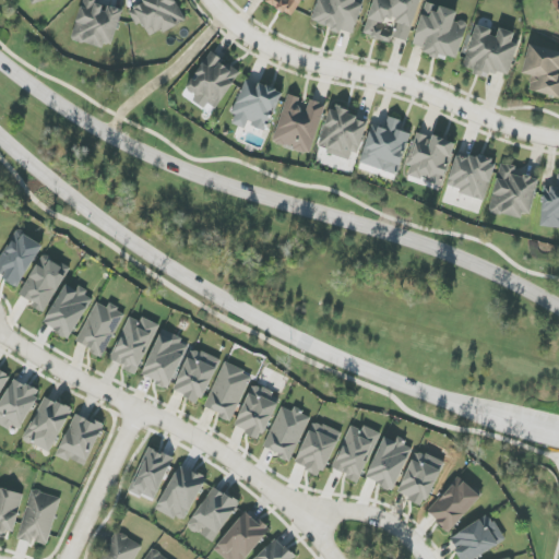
[(123,10),(108,6),(107,9),(99,6),(100,0),(83,0),(72,38),(111,50),(123,10)]
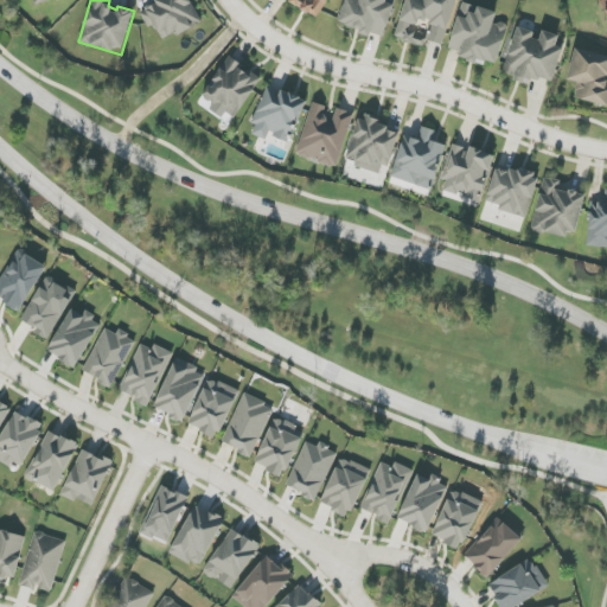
[(202,23),(189,0),(155,0),(139,10),(148,29),(155,25),(164,42),(202,23)]
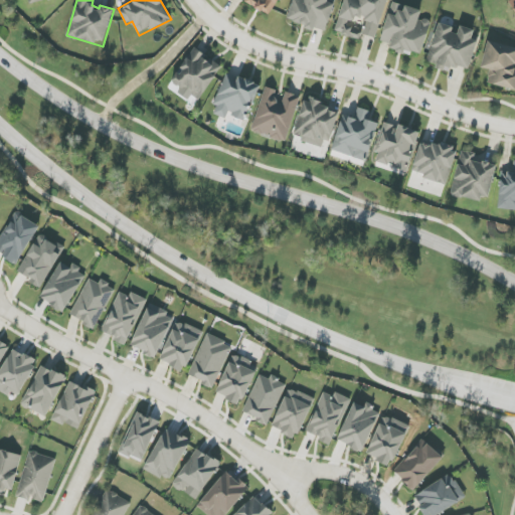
[(244,0),(271,15),(279,0),(244,0)]
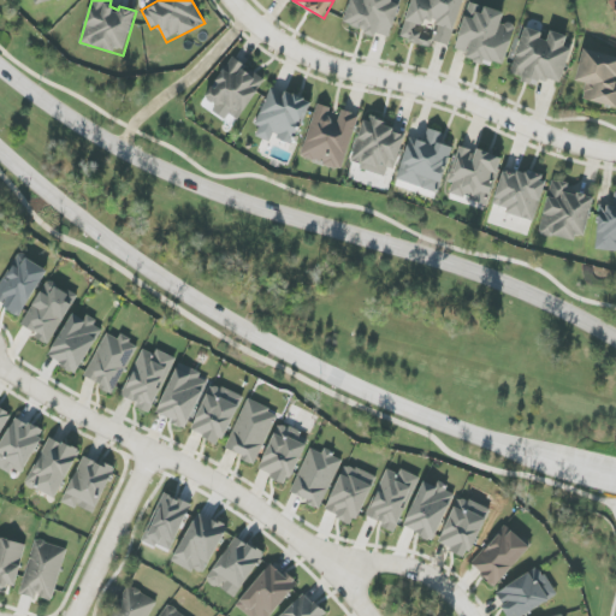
[(351,0),(344,25),(377,35),(377,34),(390,37),(401,0),(351,0)]
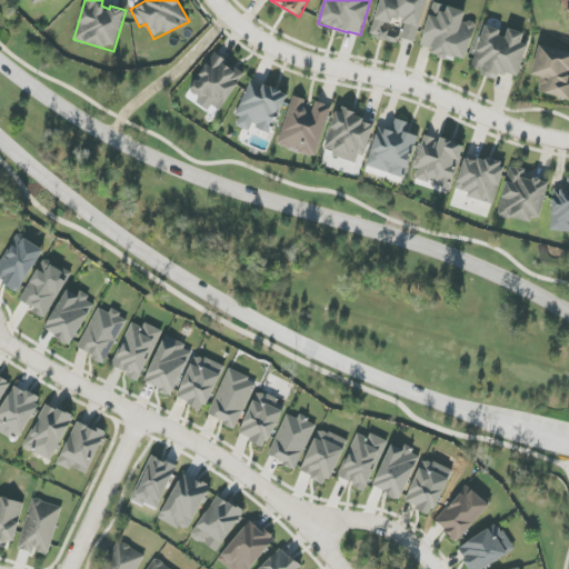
[(428,0),(380,0),(369,36),(398,45),(400,38),(415,42),(428,0)]
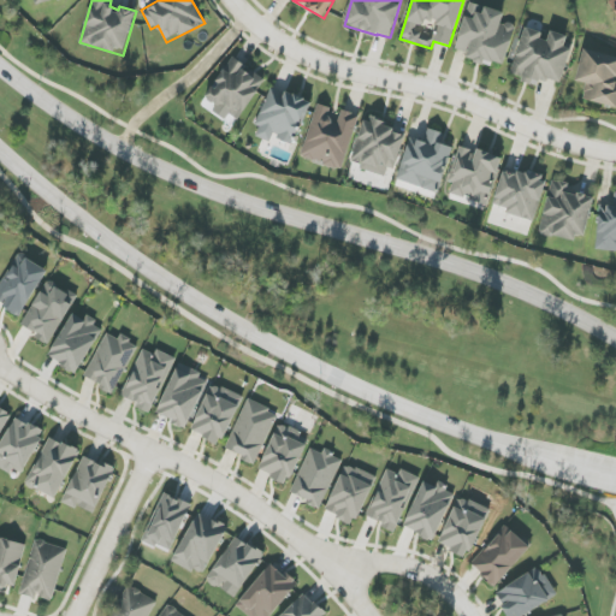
[(456,49),(468,53),(466,60),(492,66),(493,63),(505,65),(515,25),(502,22),(504,12),(468,4),(456,49)]
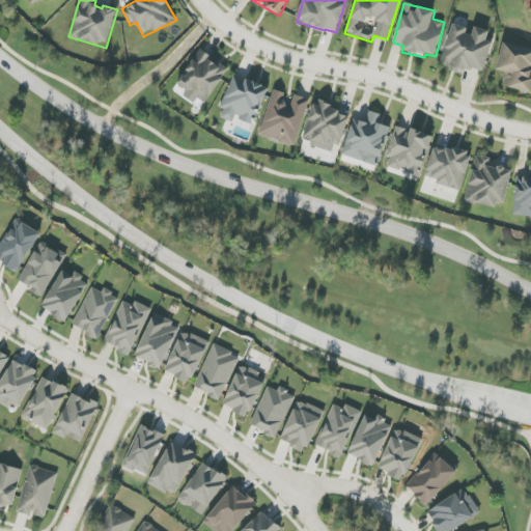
[(483,73),(495,34),(472,27),(471,29),(452,24),(440,66),(464,73),(466,67),(483,73)]
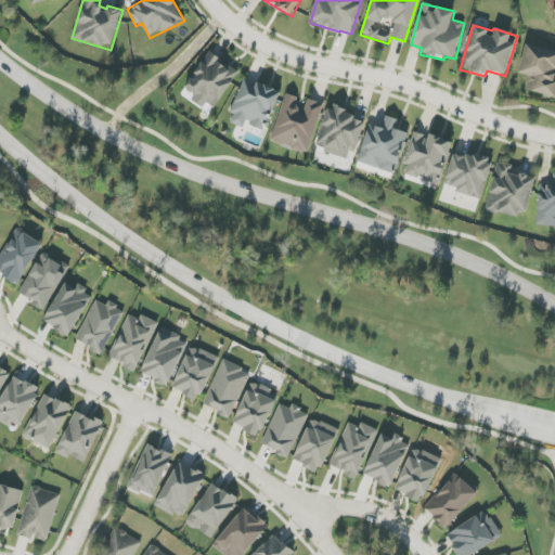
[(519,74),(528,76),(525,90),(554,97),(554,51),(526,44),(519,74)]
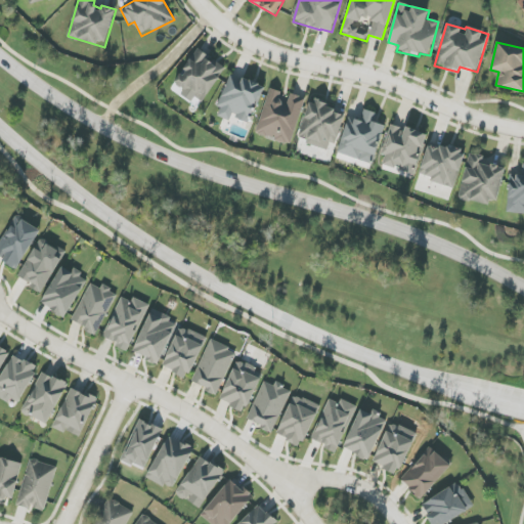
[(224,64),(193,49),(176,85),(184,89),(180,96),(192,101),(194,97),(206,103),(224,64)]
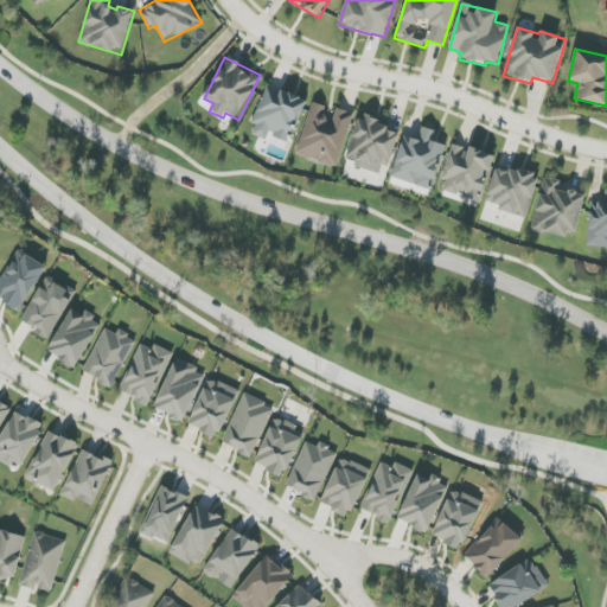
[(307,101),(269,84),(248,133),(266,141),(269,134),(288,142),(307,101)]
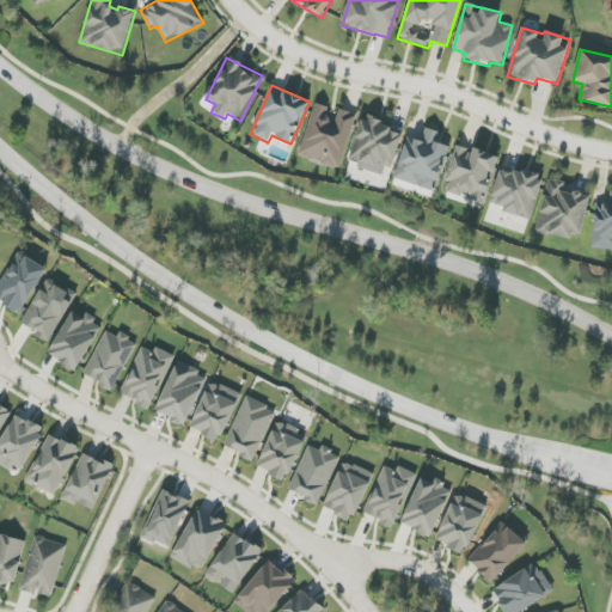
[(340,170),(356,115),(338,109),(336,121),(325,118),(329,108),(314,103),(299,158),(340,170)]
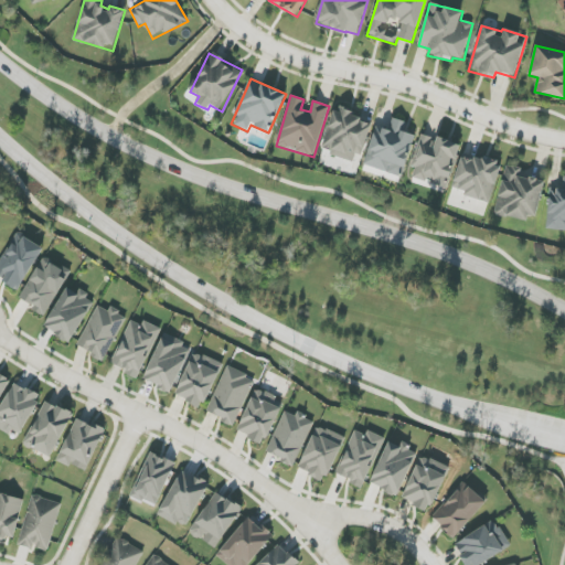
[(372,121),(334,108),(320,150),(358,162),(372,121)]
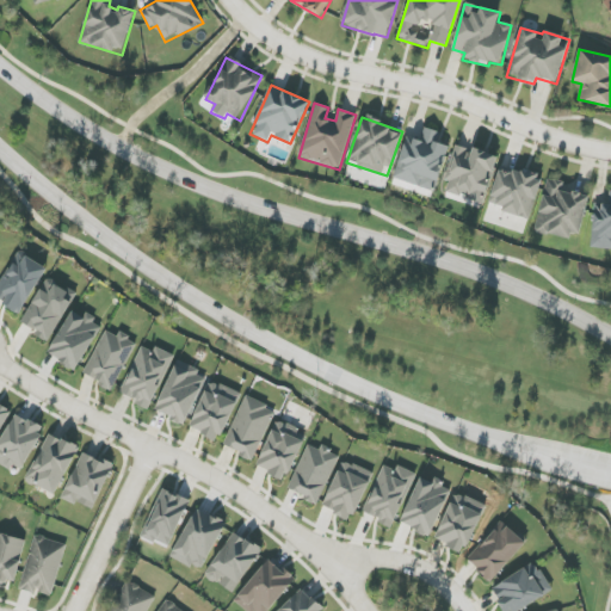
[(436,191),(449,146),(438,143),(440,133),(424,128),(420,141),(407,136),(394,179),(436,191)]
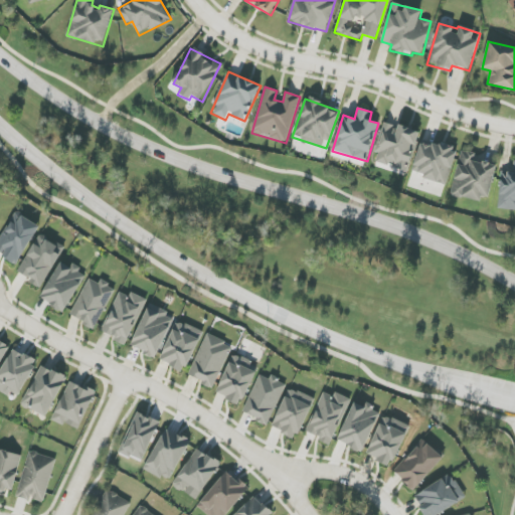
[(418,131),(383,122),(375,153),(378,153),(375,162),(408,171),(418,131)]
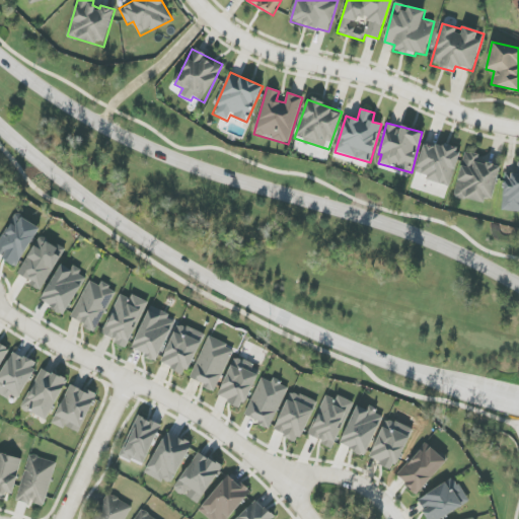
[(450,184),(460,150),(425,140),(416,175),(450,184)]
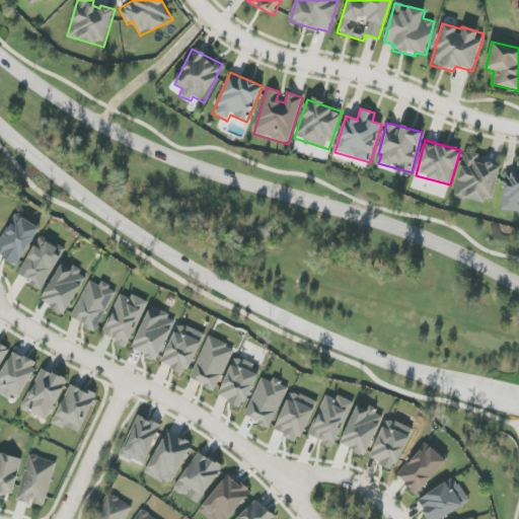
[(455,196),(493,204),(501,166),(480,162),(482,155),(464,151),(455,196)]
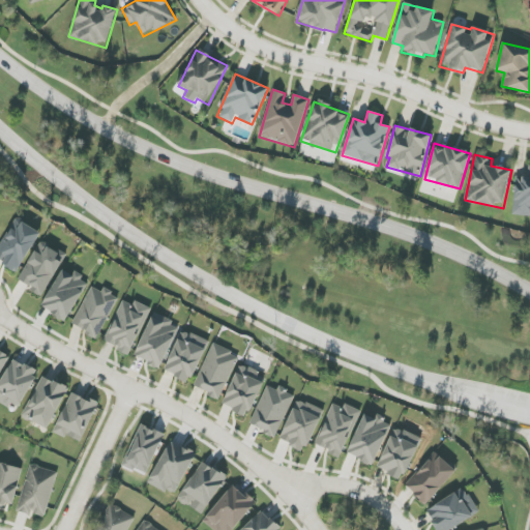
[(513,215),(529,215),(529,176),(529,179),(514,178),(513,215)]
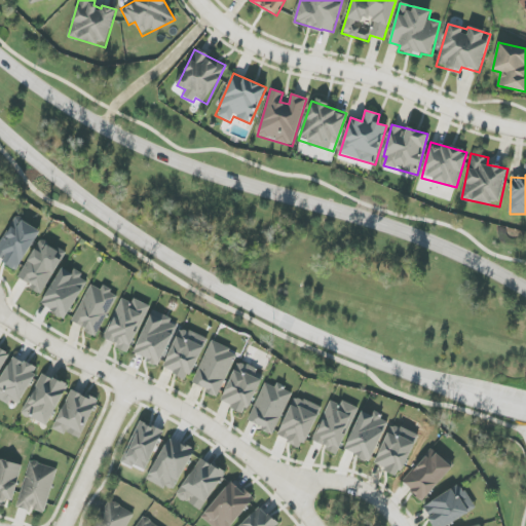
[(41,232),(23,220),(16,229),(11,226),(0,242),(0,259),(16,270),(41,232)]
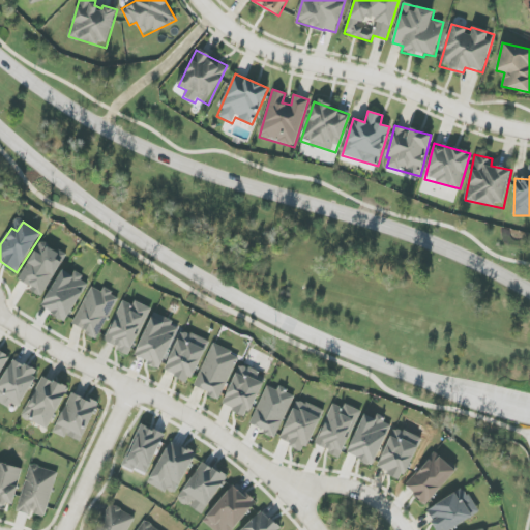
[(19,282),(42,295),(65,255),(40,241),(19,282)]
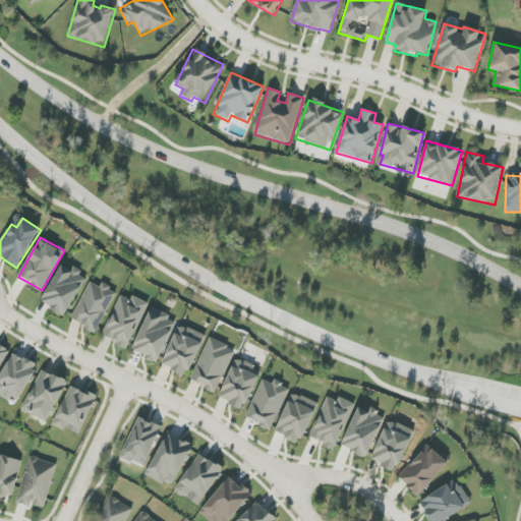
[(41,303),(65,316),(88,277),(72,269),(71,271),(61,265),(41,303)]
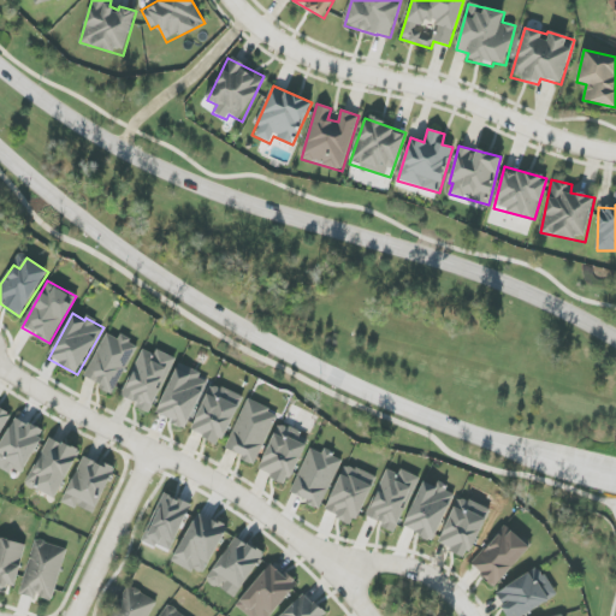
[(113,394),(138,345),(120,336),(119,339),(107,333),(84,378),(113,394)]
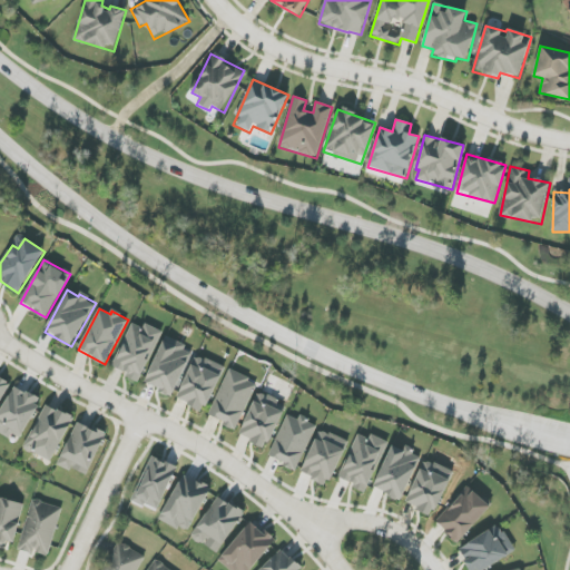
[(161,331),(145,324),(143,328),(131,323),(112,369),(140,381),(161,331)]
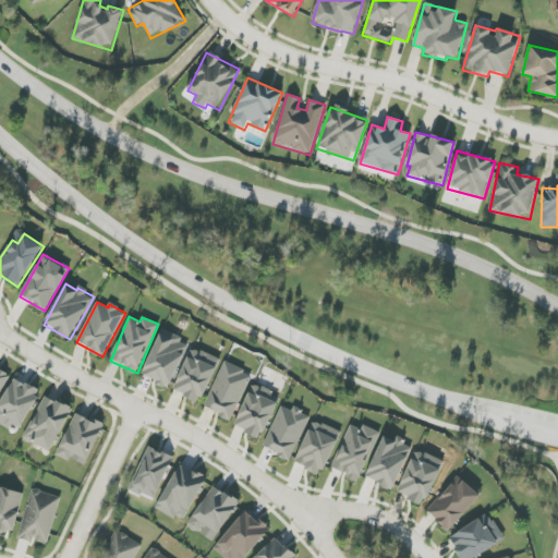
[(161,330),(142,375),(170,388),(189,342),(161,330)]
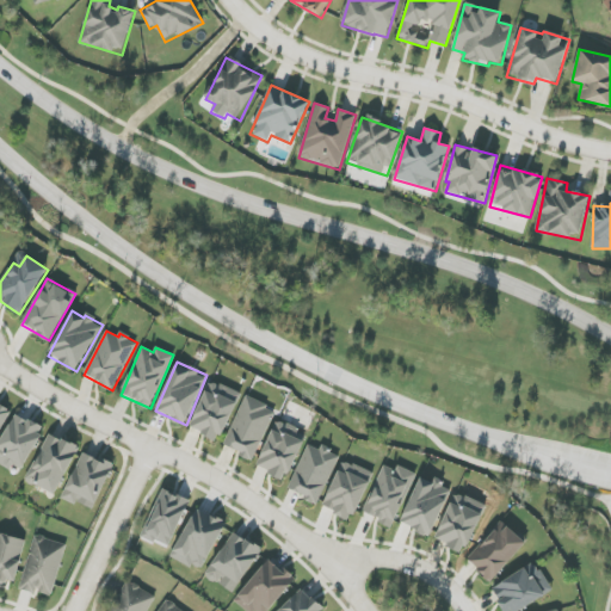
[(241,394),(211,381),(189,427),(220,442),(241,394)]
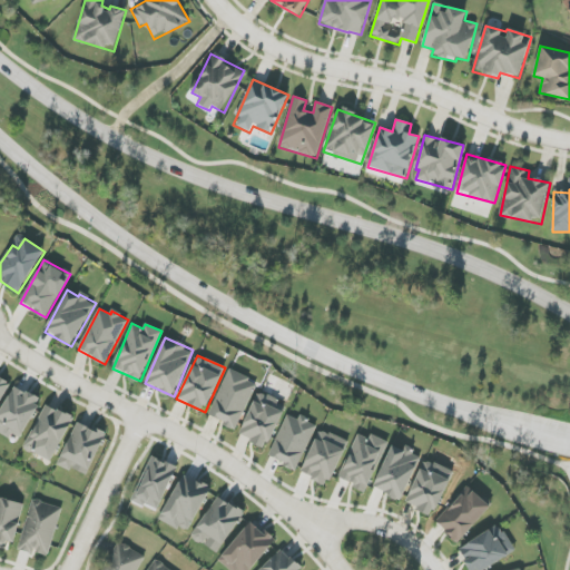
[(210,416),(226,422),(225,426),(236,431),(256,382),(227,371),(210,416)]
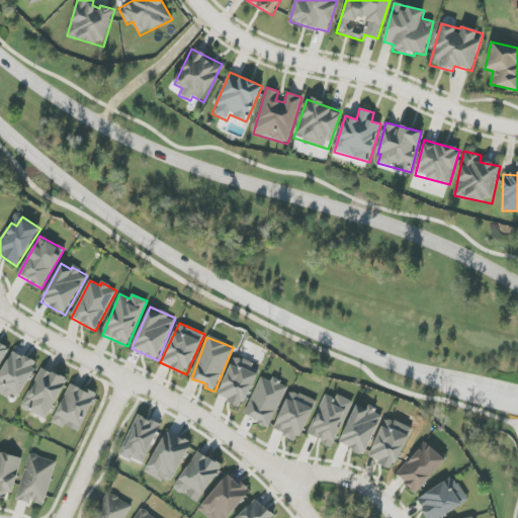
[(37,363),(13,350),(0,374),(0,391),(17,401),(37,363)]
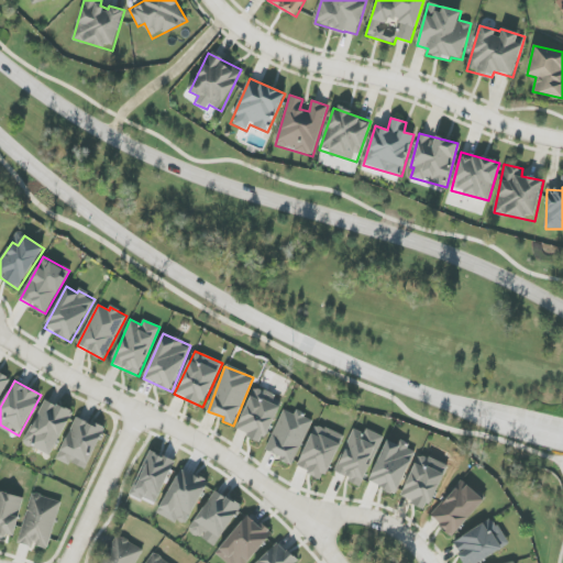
[(256,388),(235,430),(263,443),(283,401),(256,388)]
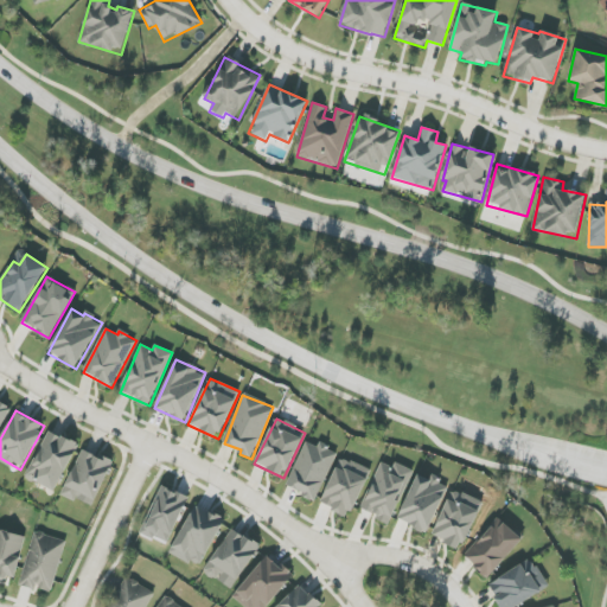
[(77,443),(46,430),(27,478),(58,491),(77,443)]
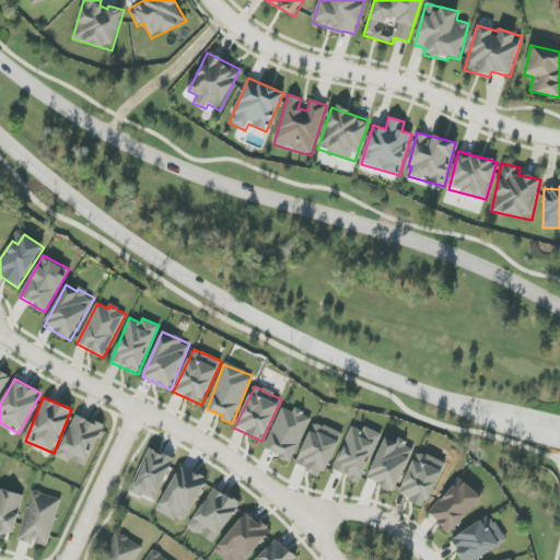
[(265,451),(293,462),(310,416),(294,410),(293,412),(281,408),(265,451)]
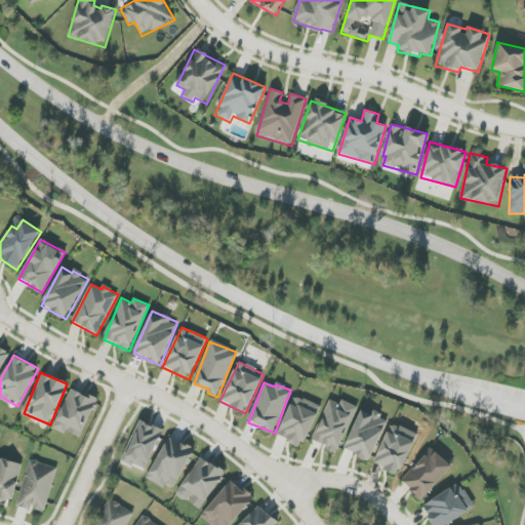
[(54,428),(81,439),(97,400),(71,389),(54,428)]
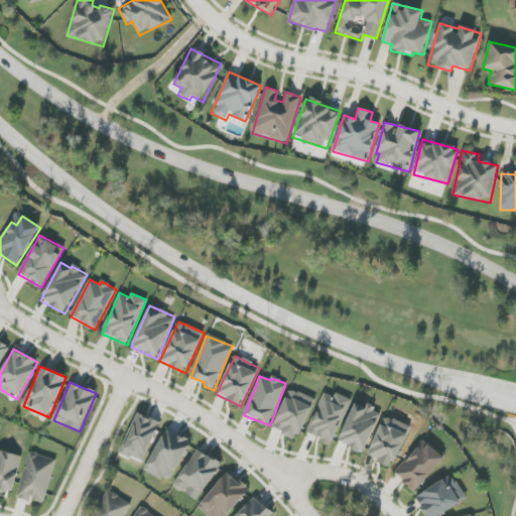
[(315,400),(289,389),(272,428),(297,440),(315,400)]
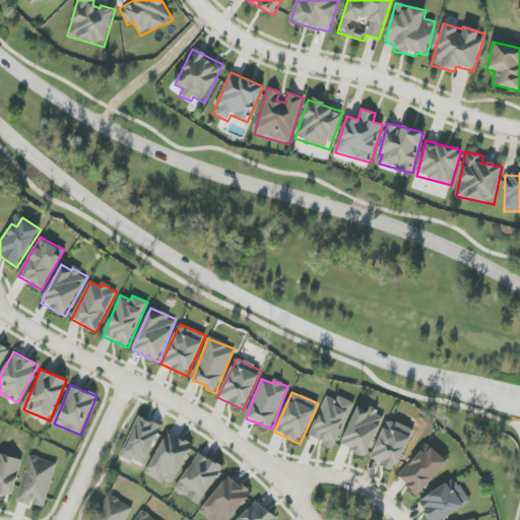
[(334,447),(351,402),(338,396),(337,400),(326,396),(310,437),(334,447)]
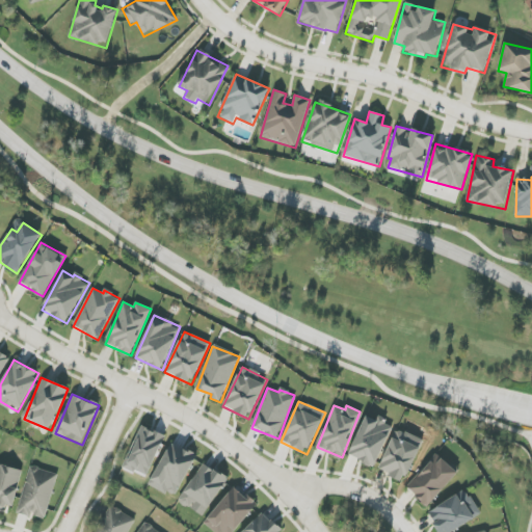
[(376,421),(366,416),(349,456),(375,467),(393,425),(377,419),(376,421)]
